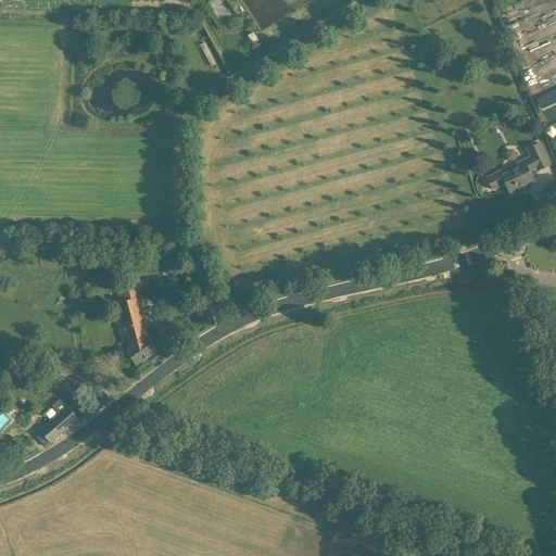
[(254,32),(249,36),(256,48),(263,45),(254,32)]
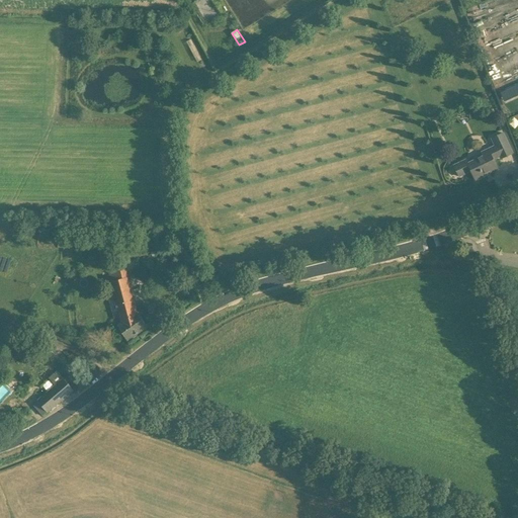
[(517,84),(505,91),(509,98),(517,94),(517,84)]
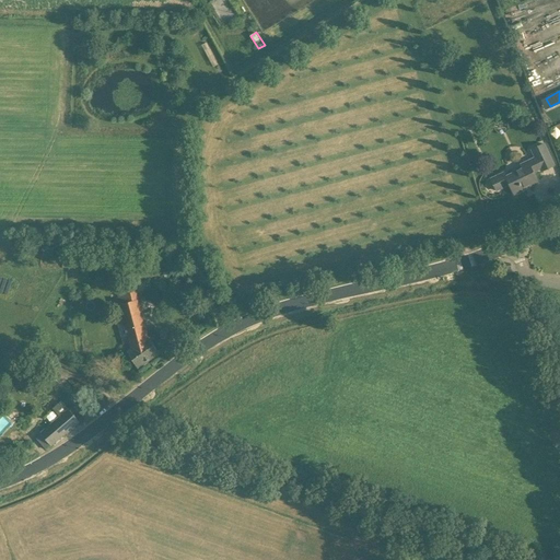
[(555,165),(549,155),(544,143),(531,150),(534,158),(520,163),(522,167),(505,175),(504,172),(491,178),(497,190),(510,185),(514,195),(525,189),(525,187),(537,181),(533,172),(540,168),(541,172),(555,165)]
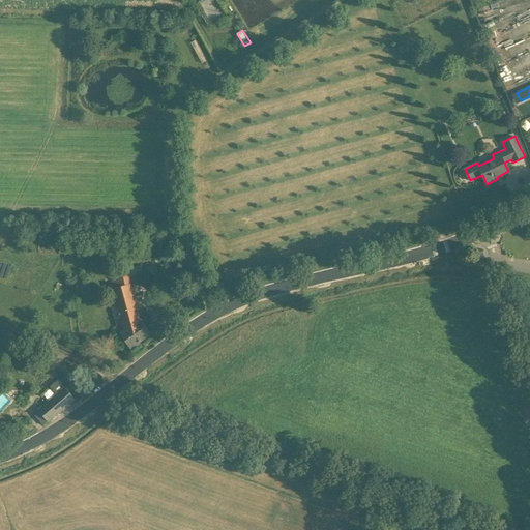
[(60,253),(76,254),(77,243),(60,242),(60,253)]
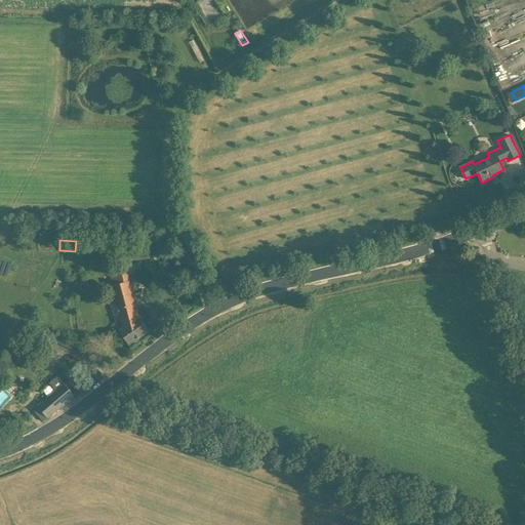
[(463,252),(457,255),(460,261),(467,259),(463,252)]
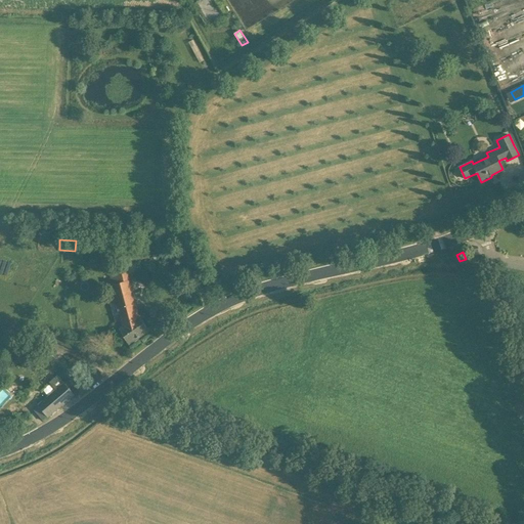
[(129,345),(149,331),(138,314),(129,280),(111,285),(122,326),(119,329),(129,345)]
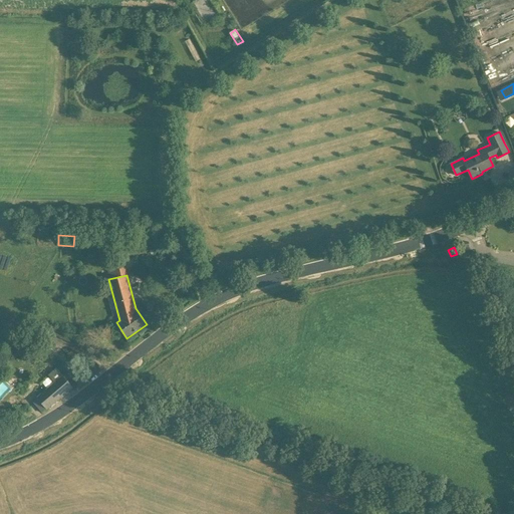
[(168,313),(163,305),(157,309),(162,317),(168,313)]
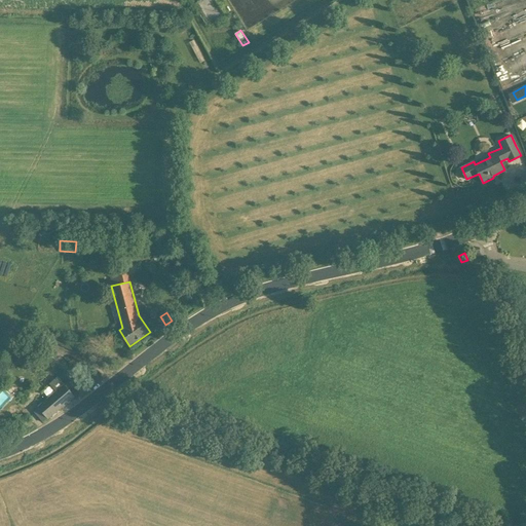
[(27,338),(20,335),(12,349),(20,353),(27,338)]
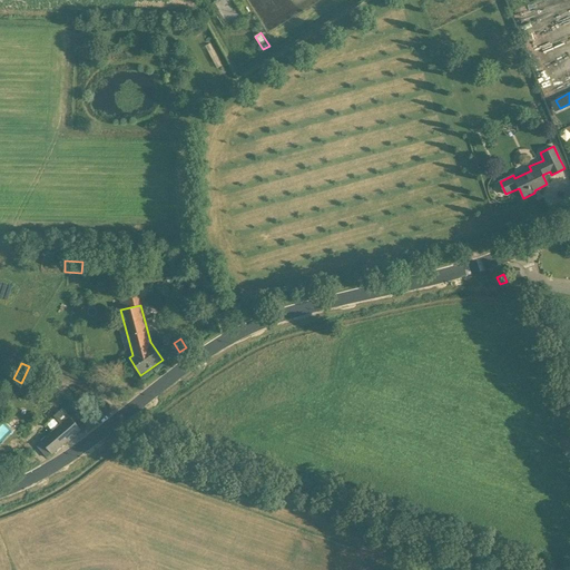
[(17,370),(11,366),(5,377),(11,381),(17,370)]
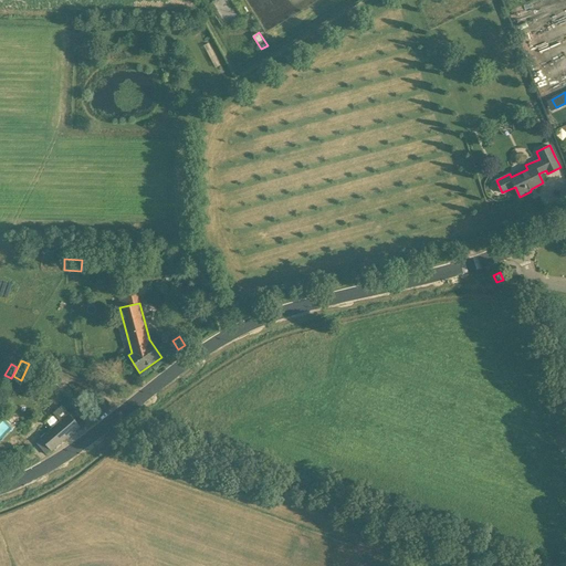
[(18,387),(23,392),(31,385),(24,379),(18,387)]
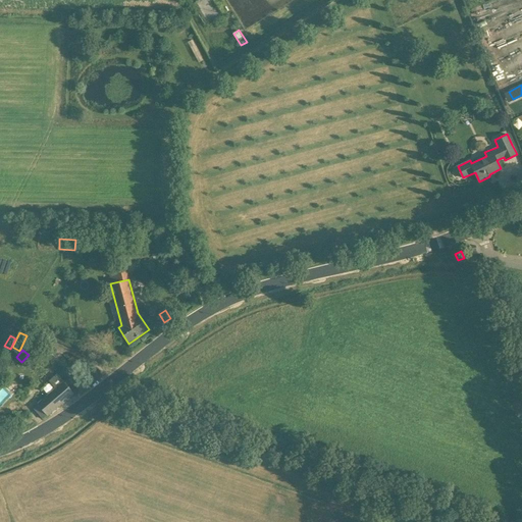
[(34,409),(44,418),(48,415),(74,393),(64,381),(57,373),(49,380),(55,388),(39,404),(34,409)]
